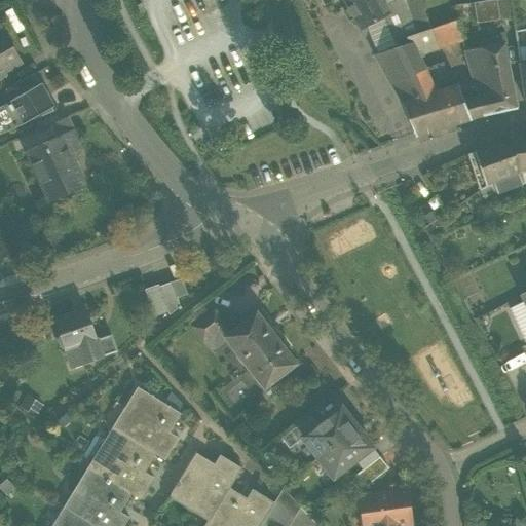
[(343,0),(360,30),(367,27),(390,13),(383,0),(343,0)]
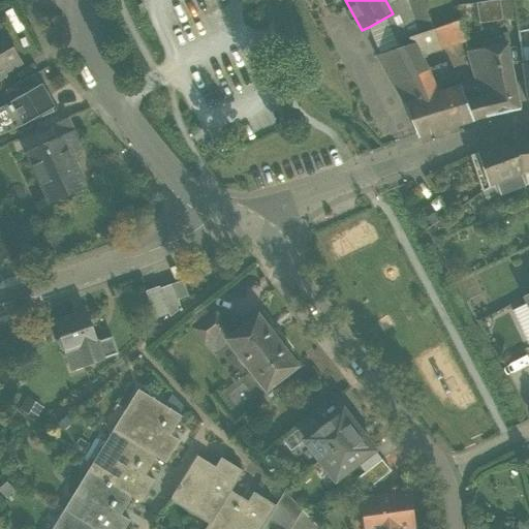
[(424,0),(385,0),(393,13),(369,27),(380,54),(412,43),(418,57),(440,50),(434,29),(424,0)]
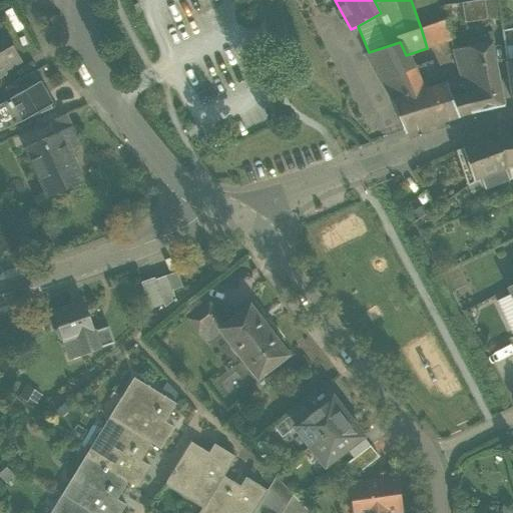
[(498,0),(479,0),(463,3),(466,28),(502,22),(498,0)]
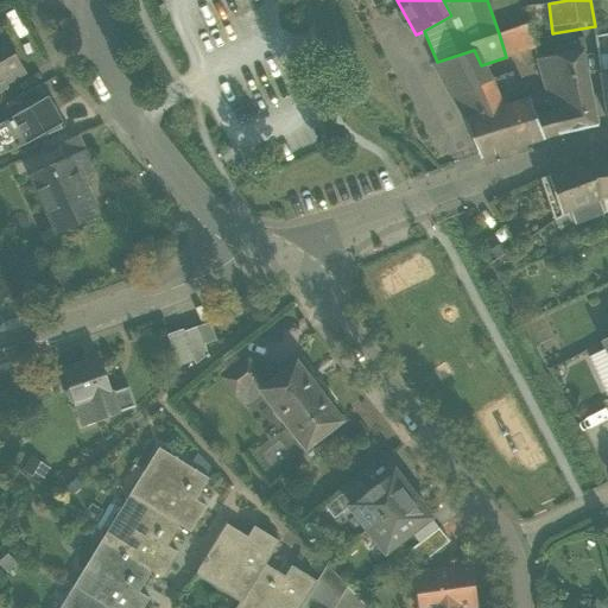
[(529,23),(499,33),(506,57),(534,48),(529,23)]
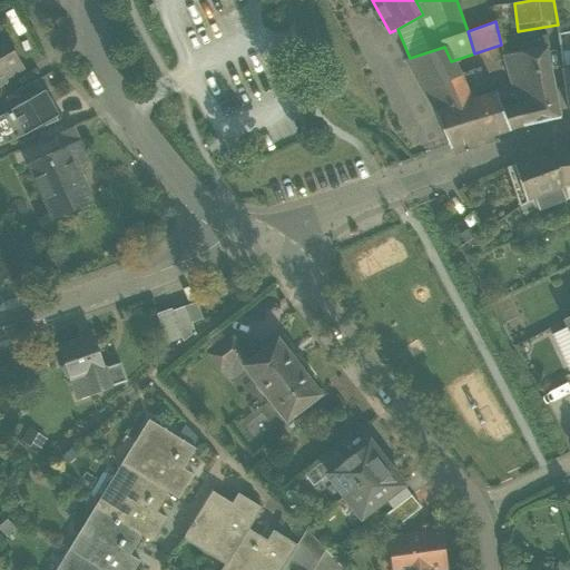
[(5,36),(0,38),(0,86),(7,82),(5,77),(22,67),(5,36)]
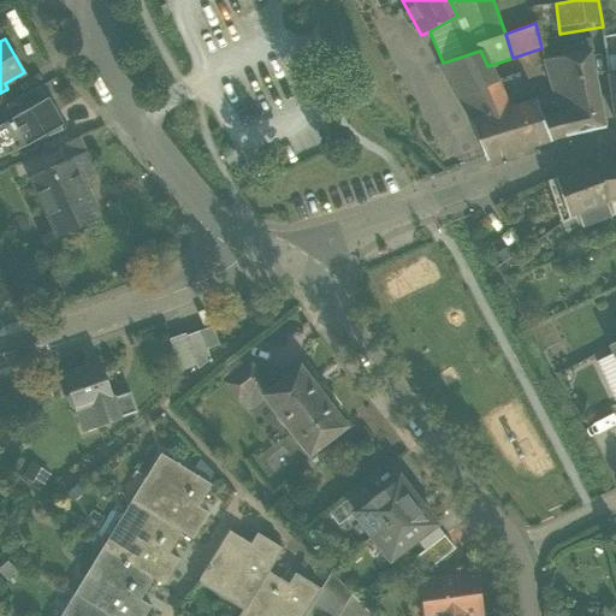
[(443,63),(438,64),(458,100),(497,82),(496,81),(487,66),(480,51),(443,63)]
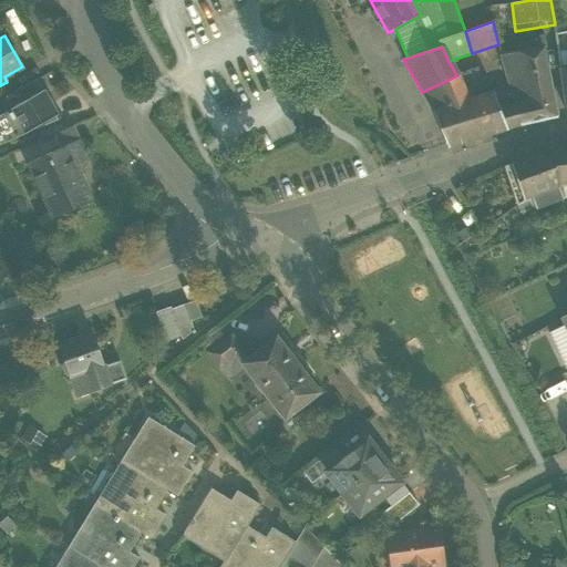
[(544,48),(501,55),(521,124),(557,116),(544,48)]
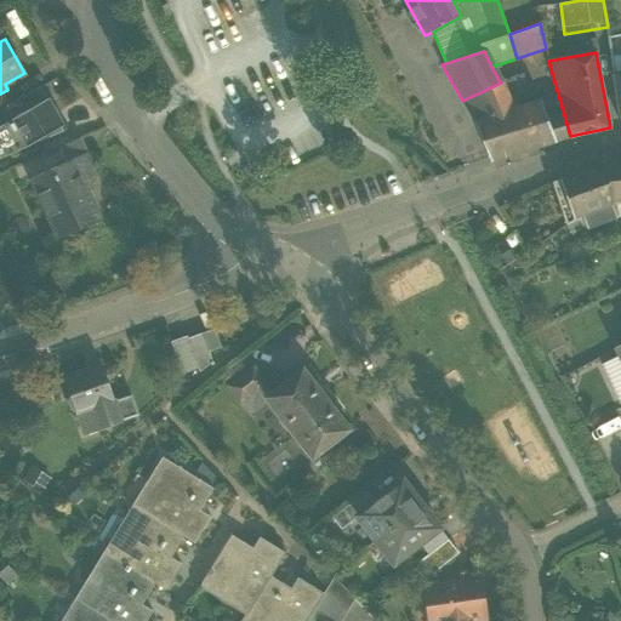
[(522,74),(500,81),(501,83),(501,84),(496,86),(500,97),(505,95),(507,101),(529,93),(522,74)]
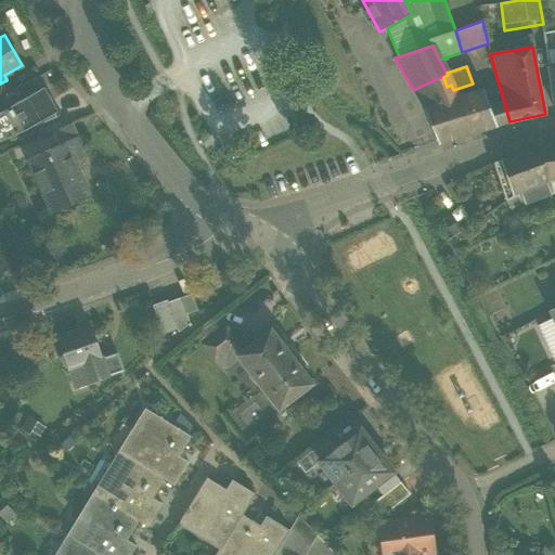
[(483,89),(452,100),(447,87),(443,77),(448,75),(448,74),(413,90),(424,108),(438,144),(497,126),(483,89)]
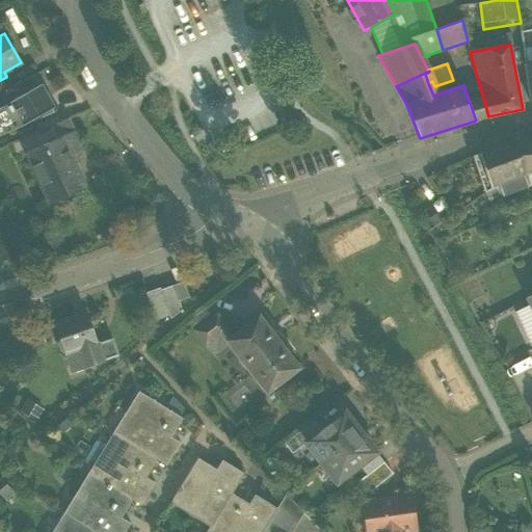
[(5,91),(11,103),(41,86),(33,75),(5,91)]
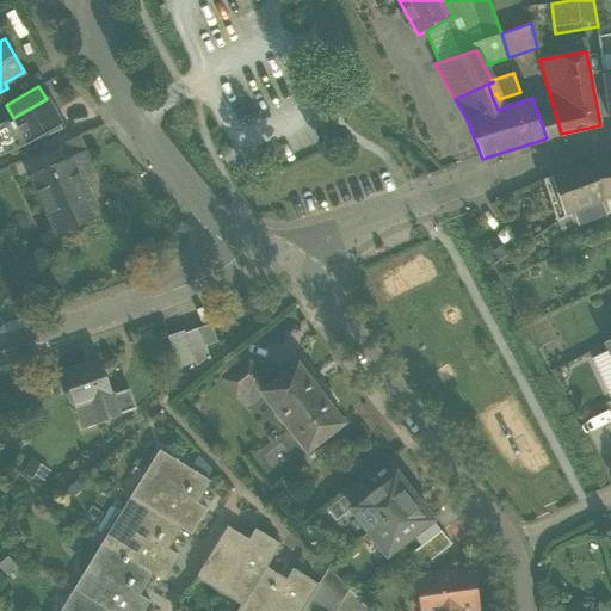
[(62,124),(48,98),(47,99),(13,118),(28,144),(37,140),(37,141),(62,130),(61,125),(62,124)]
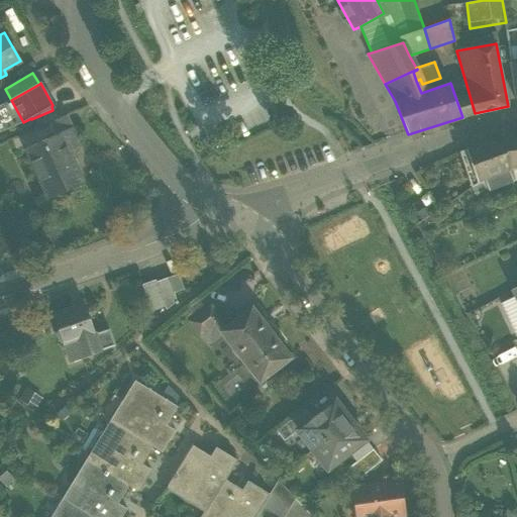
[(0,132),(23,122),(11,100),(0,105),(0,132)]
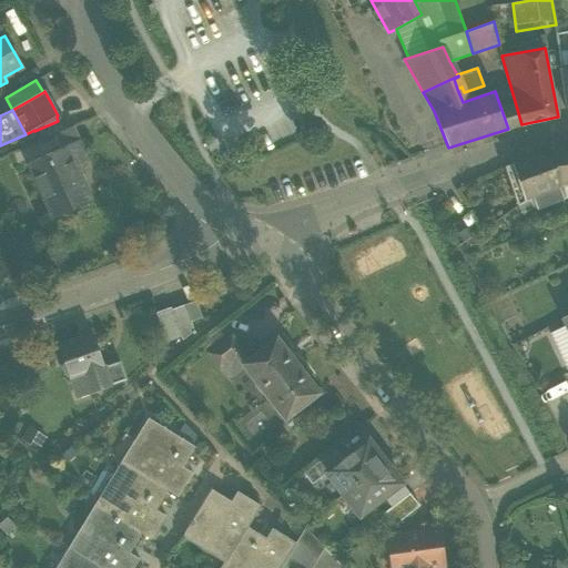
[(89,160),(74,127),(56,135),(61,148),(68,144),(77,165),(89,160)]
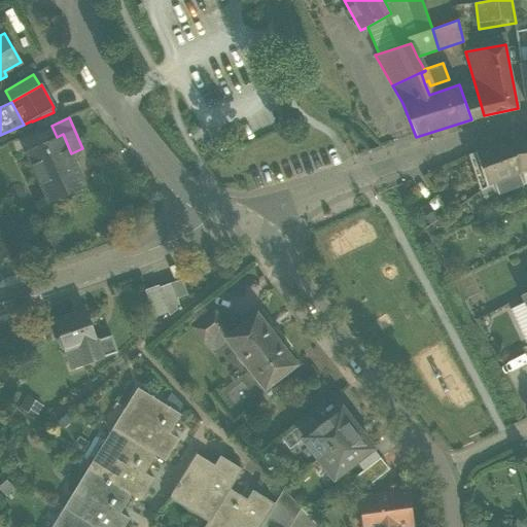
[(57,137),(26,150),(49,203),(86,186),(71,153),(63,134),(57,137)]
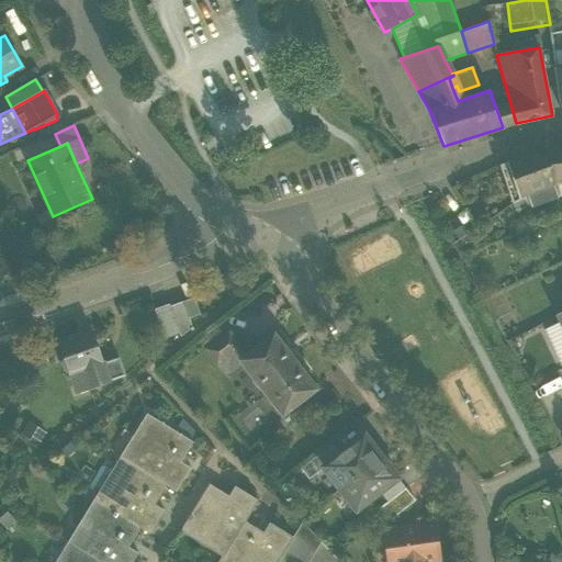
[(561,144),(553,145),(548,147),(553,184),(559,197),(561,195),(561,144)]
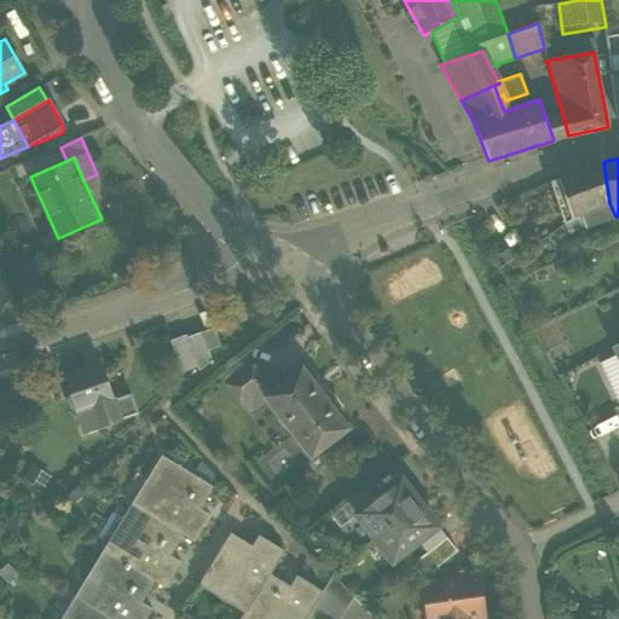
[(603,162),(551,181),(566,224),(580,214),(609,203),(603,162)]
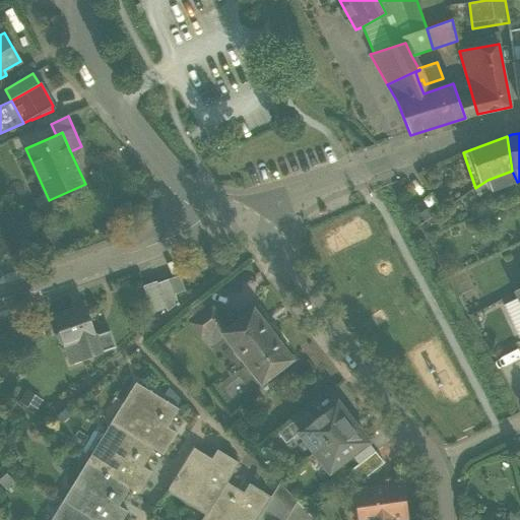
[(512,171),(488,180),(492,191),(517,182),(512,171)]
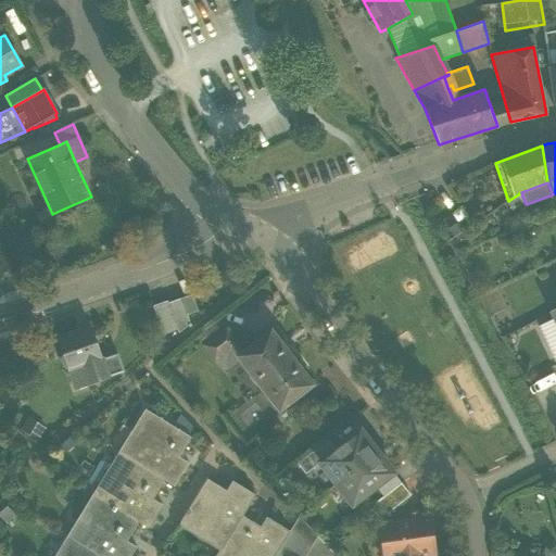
[(508,201),(504,204),(506,211),(526,204),(521,192),(508,201)]
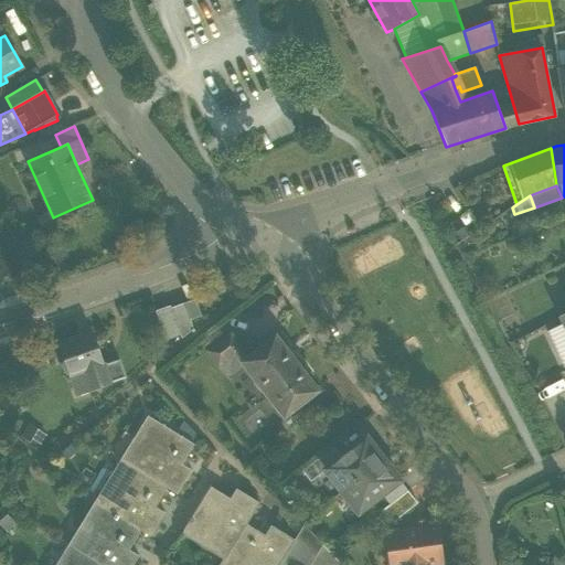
[(479,227),(466,208),(456,214),(468,235),(479,227)]
